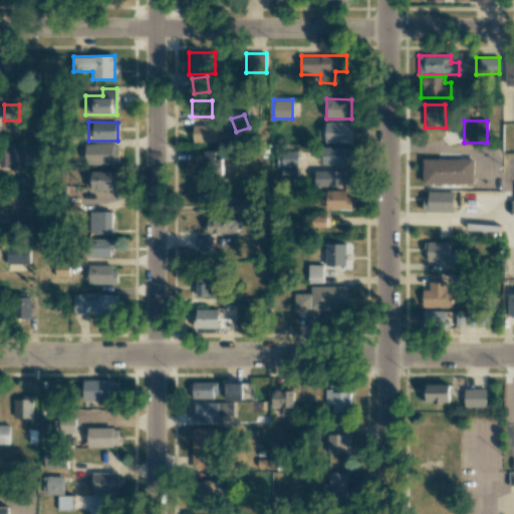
[(352,122),(325,122),(325,143),(351,144),(352,122)]
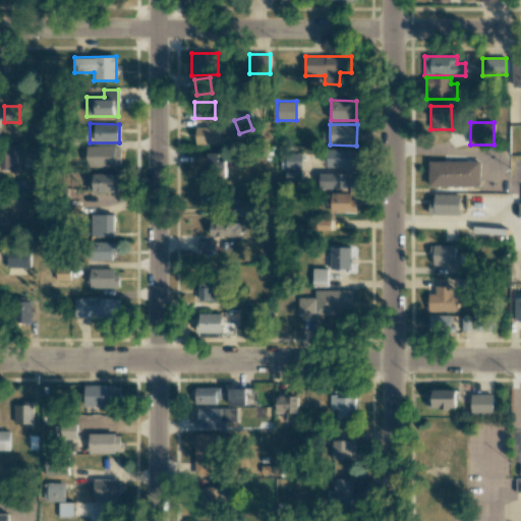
[(195,143),(227,143),(227,135),(220,135),(220,127),(195,127),(195,143)]
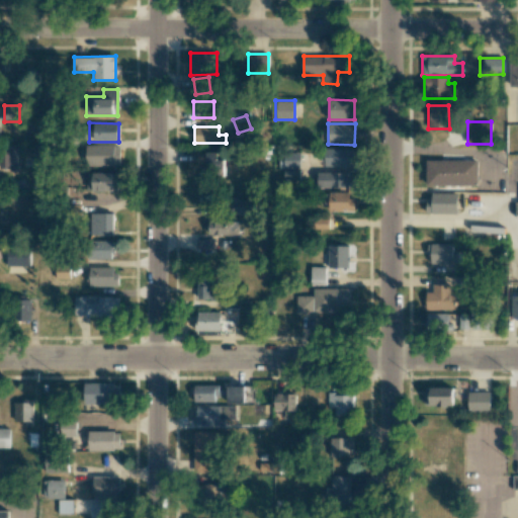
[(17,170),(16,145),(0,145),(0,168),(0,170),(17,170)]
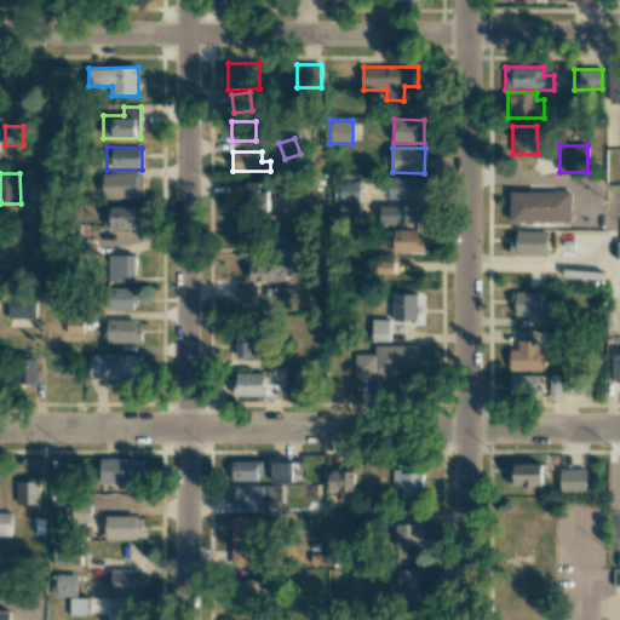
[(144,174),(104,174),(104,200),(144,199),(144,174)]
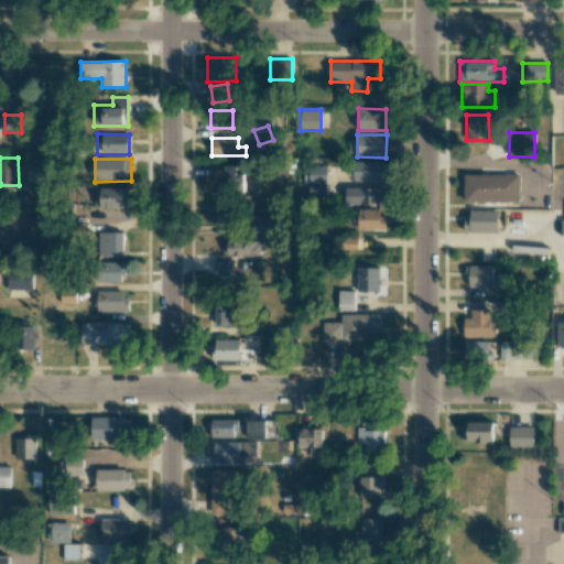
[(384,181),(386,162),(350,161),(349,180),(384,181)]
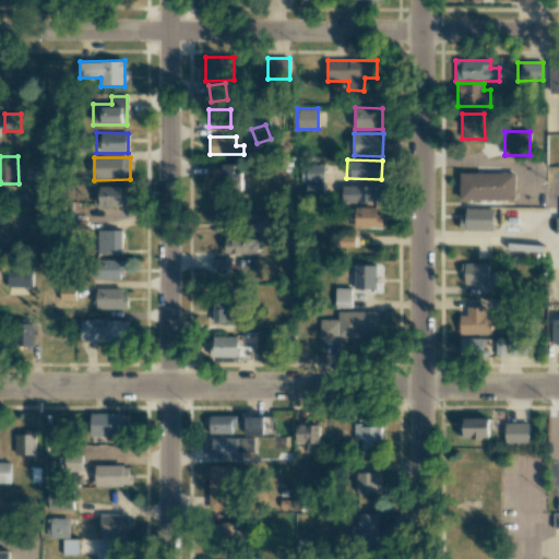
[(233,164),(209,165),(210,176),(219,176),(219,186),(241,186),(241,173),(233,173),(233,164)]
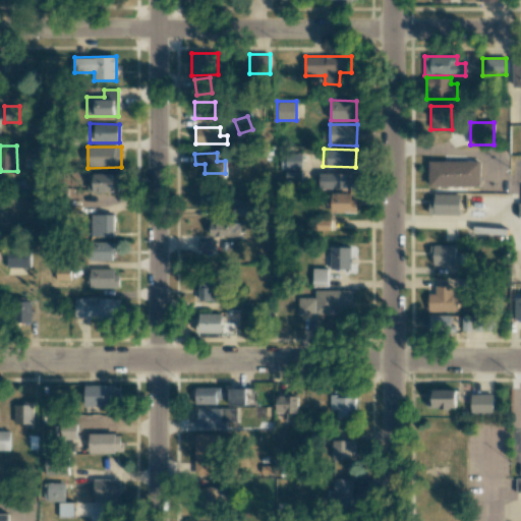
[(301,169),(301,154),(285,154),(285,169),(301,169)]
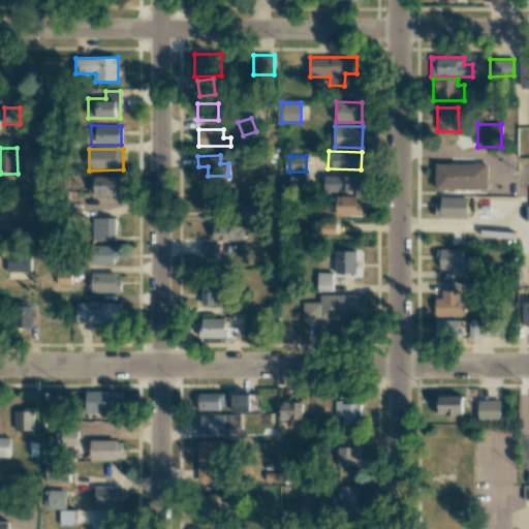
[(487,163),(435,164),(435,190),(488,189),(487,163)]
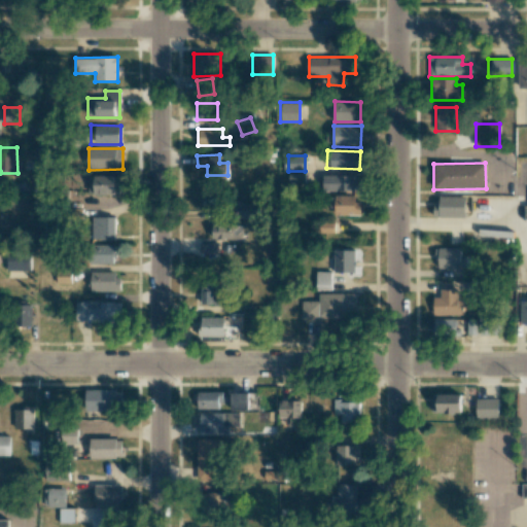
[(305,173),(288,174),(288,182),(305,182),(305,173)]
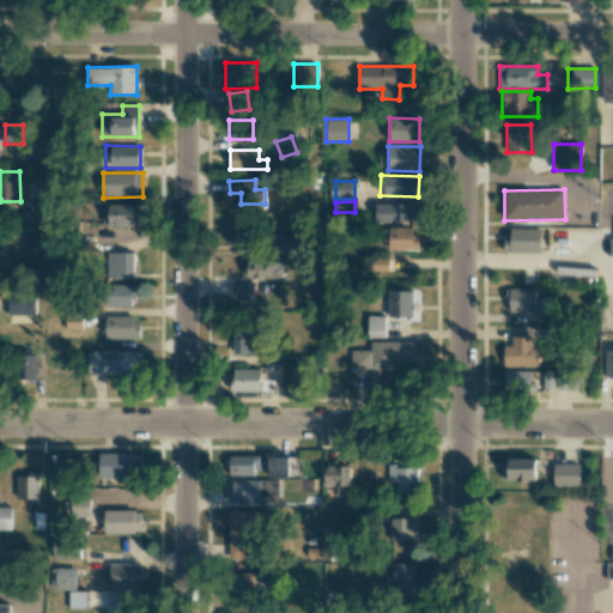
[(412,204),(377,205),(377,222),(413,222),(412,204)]
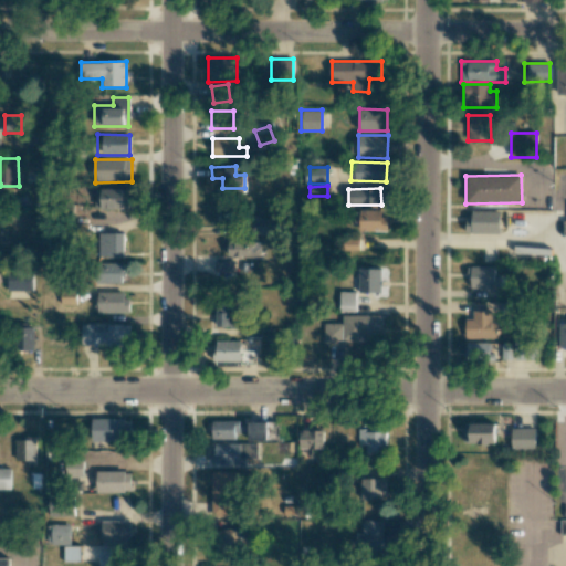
[(100,189),(100,208),(128,209),(129,189),(100,189)]
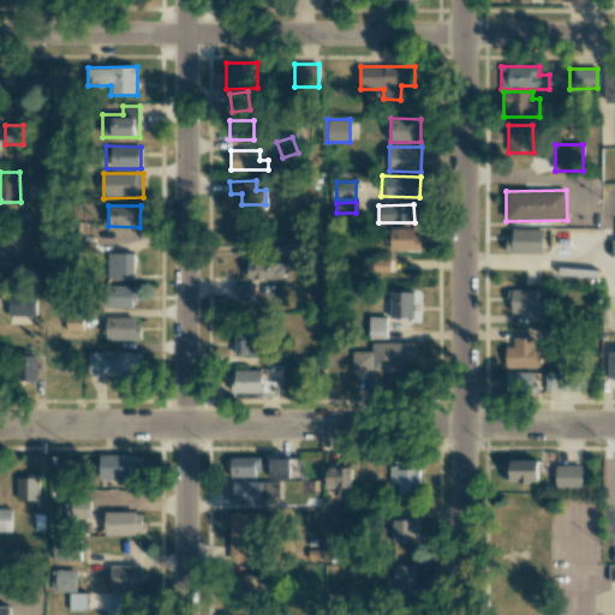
[(390,251),(418,251),(418,228),(390,228),(390,251)]
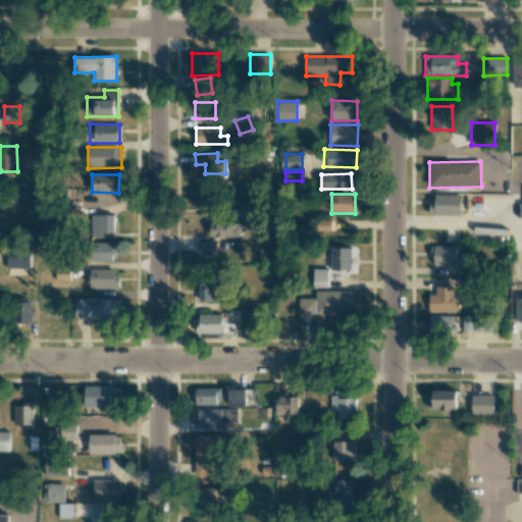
[(461,195),(435,194),(435,202),(429,202),(429,215),(461,215),(461,195)]
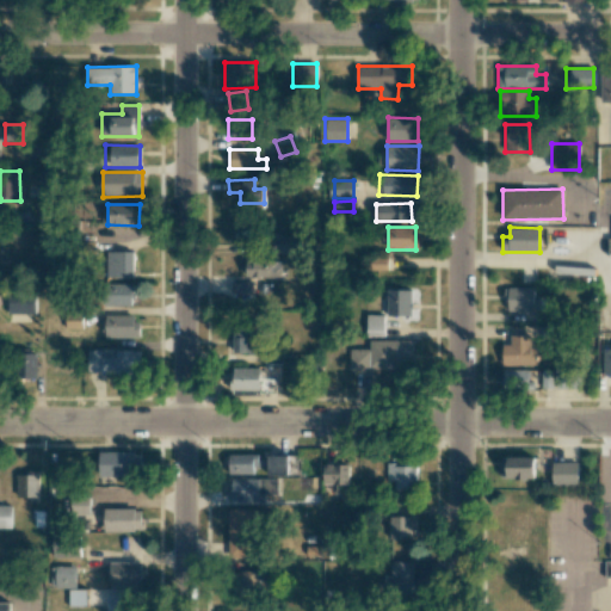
[(107,278),(134,277),(133,252),(106,252),(107,278)]
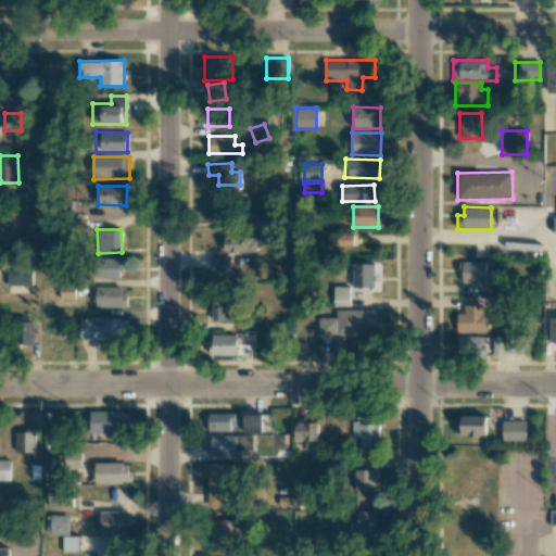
[(352,235),(337,236),(337,245),(352,245),(352,235)]
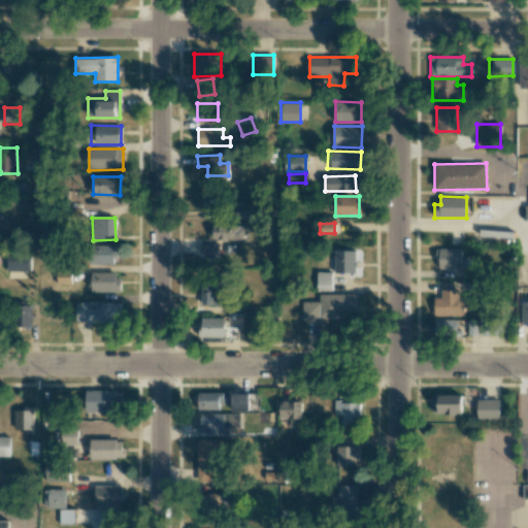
[(213,239),(242,239),(243,226),(213,225),(213,239)]
